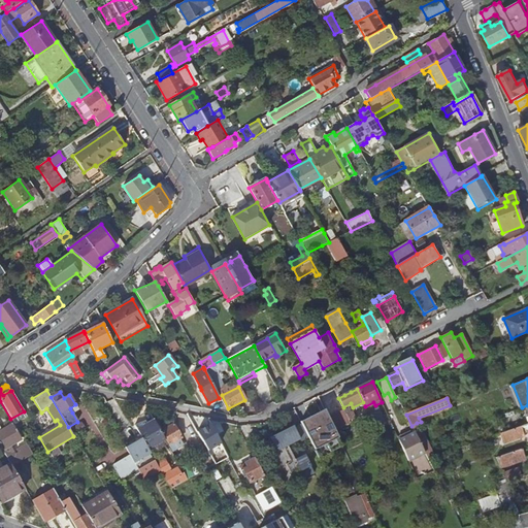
[(339,428),(351,423),(350,421),(347,415),(344,410),(333,416),(339,428)]
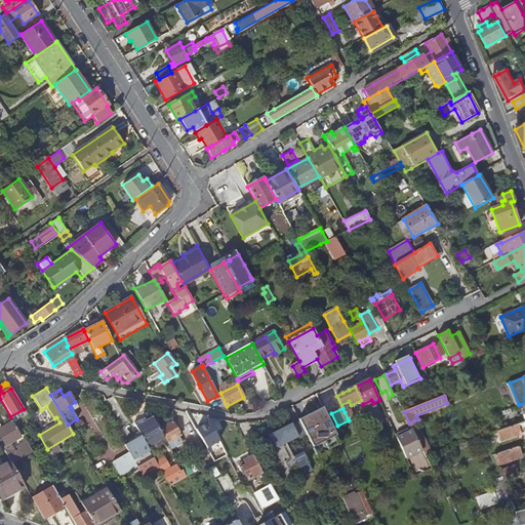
[(24,409),(10,416),(14,422),(27,415),(24,409)]
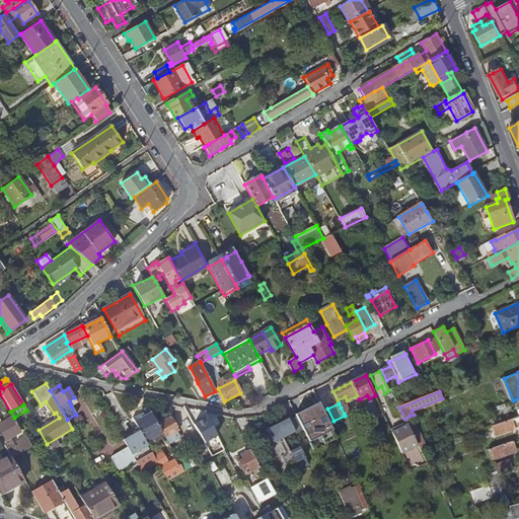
[(314,452),(339,440),(320,404),(296,416),(297,418),(290,421),(289,420),(267,431),(274,444),(280,441),(286,454),(282,457),(287,469),(296,464),(299,471),(309,466),(300,448),(290,453),(284,439),(295,433),(296,435),(304,431),(314,452)]
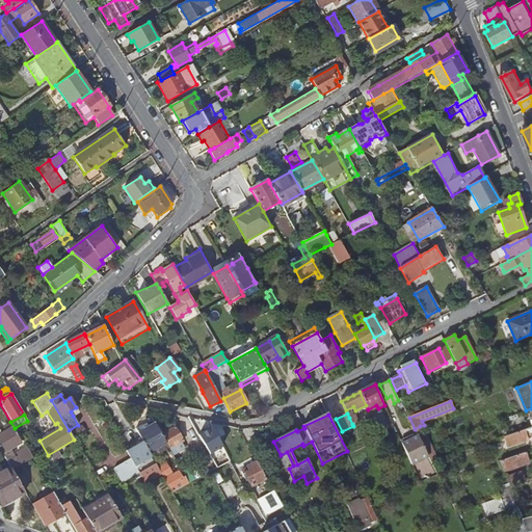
[(352,424),(358,422),(355,415),(349,418),(352,424)]
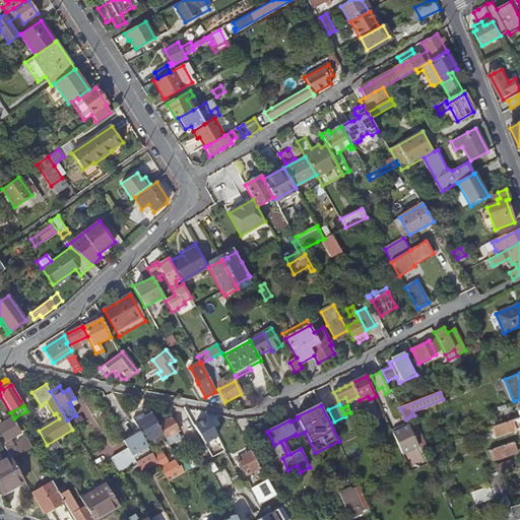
[(138,430),(145,442),(161,433),(157,426),(152,415),(151,413),(144,417),(144,416),(134,421),(138,430)]
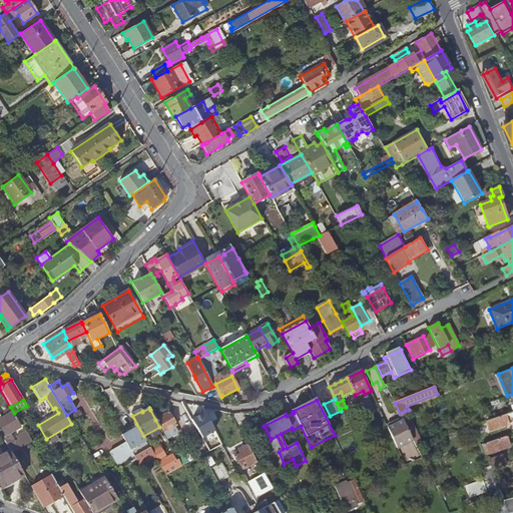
[(405,423),(410,421),(405,411),(400,414),(404,421),(405,423)]
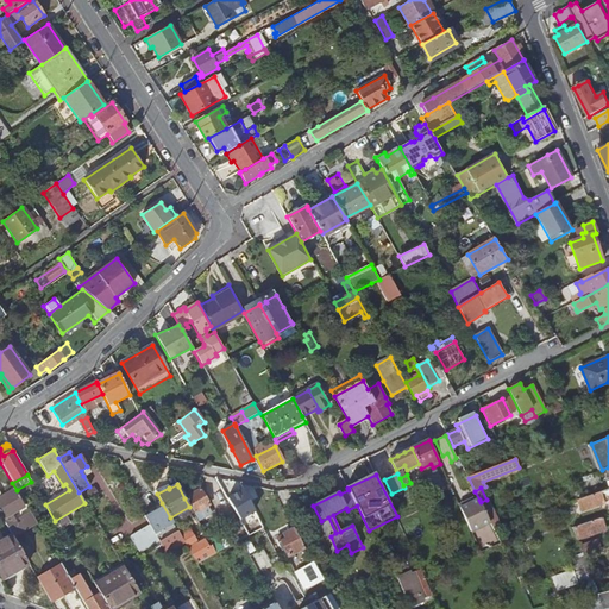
[(608,488),(578,500),(582,510),(603,502),(608,501),(608,500),(608,488)]
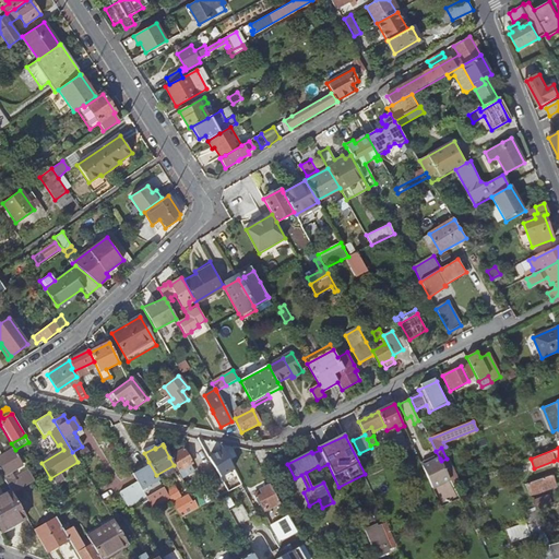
[(169,458),(174,465),(181,479),(194,472),(191,465),(192,464),(185,449),(173,455),(169,458)]
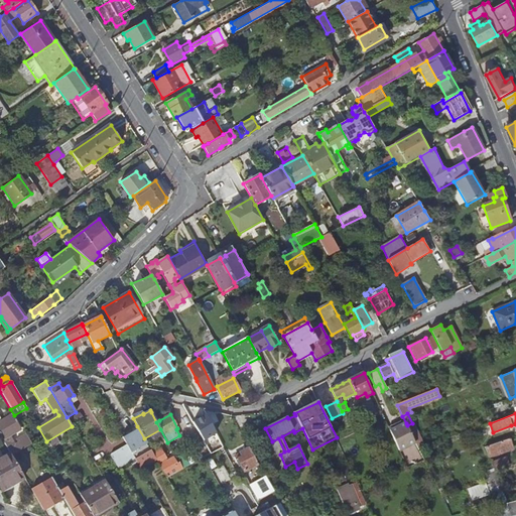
[(0,436),(7,449),(9,454),(10,456),(24,447),(25,447),(31,444),(27,437),(25,434),(15,439),(17,442),(14,444),(10,438),(5,440),(4,438),(9,435),(20,429),(12,415),(0,421),(0,436)]
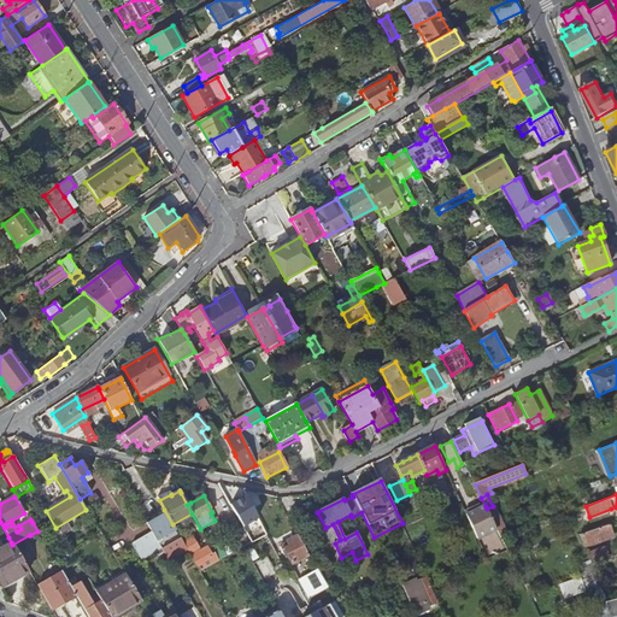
[(479,539),(497,529),(492,521),(491,516),(487,509),(486,506),(481,507),(479,505),(471,509),(474,512),(468,515),(479,539)]
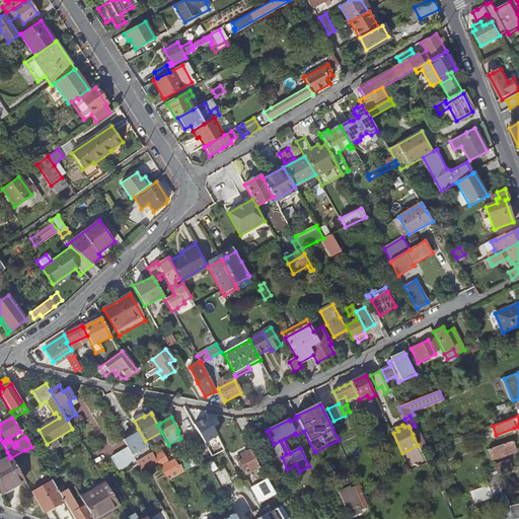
[(413,434),(418,432),(415,426),(410,428),(413,434)]
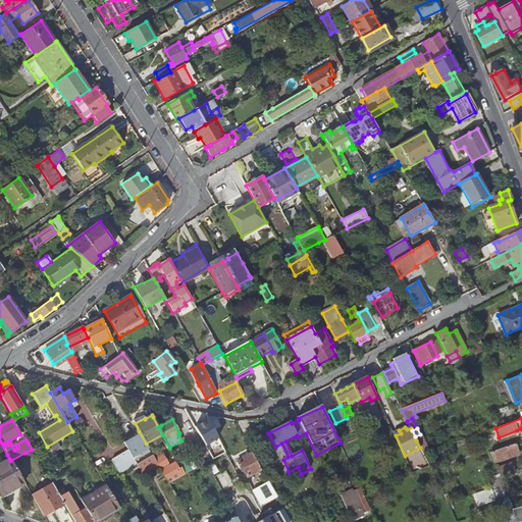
[(133,458),(148,449),(139,434),(123,442),(133,458)]
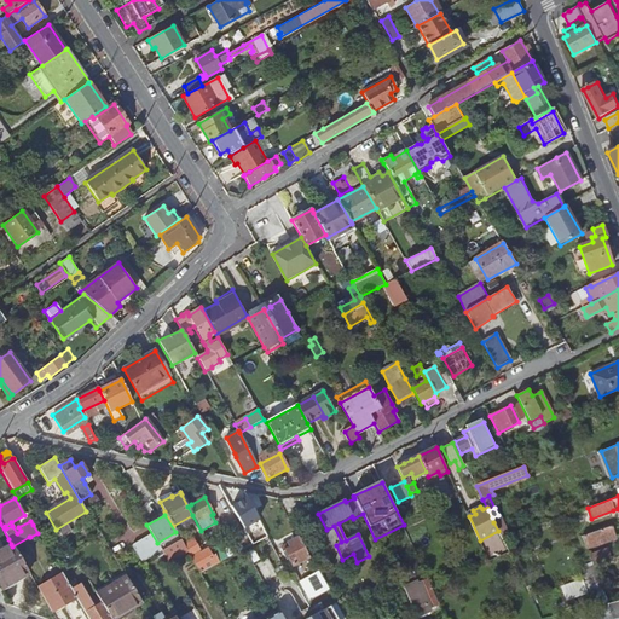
[(586,549),(615,538),(612,526),(582,537),(586,549)]
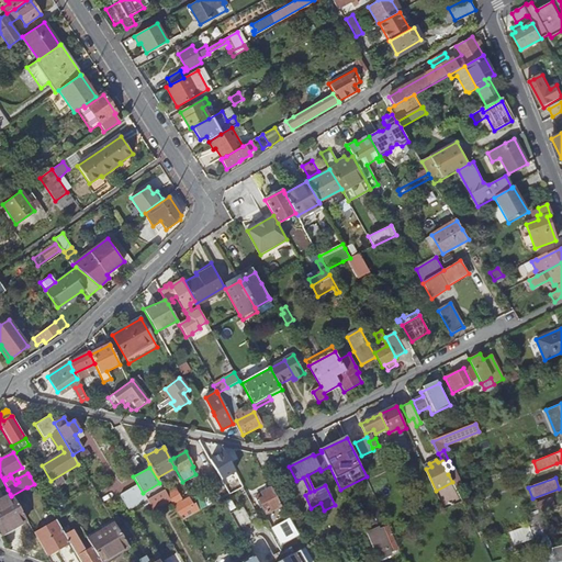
[(137,485),(120,495),(128,512),(146,501),(137,485)]
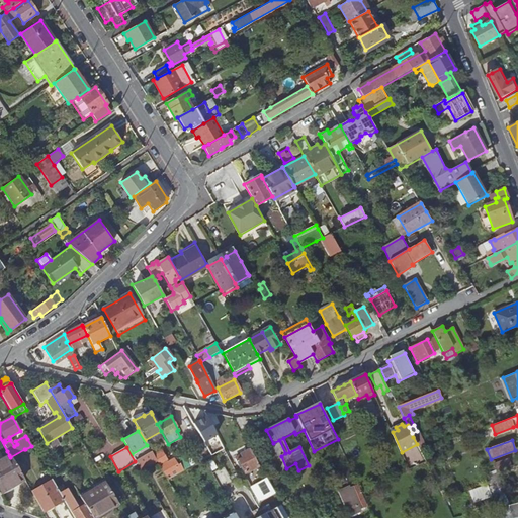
[(151,451),(135,461),(141,471),(157,461),(153,454),(151,451)]
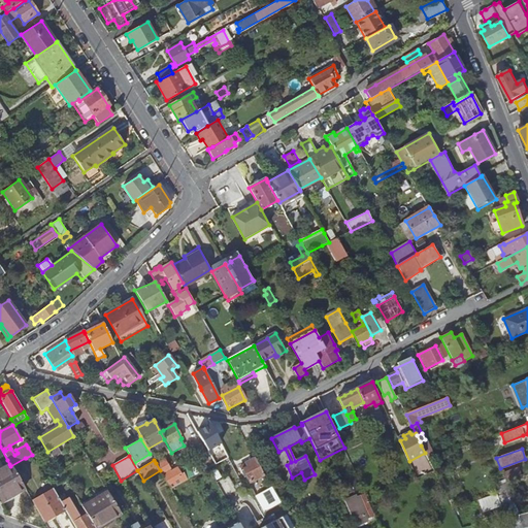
[(245,477),(249,484),(262,476),(254,460),(244,464),(245,465),(238,469),(243,479),(245,477)]
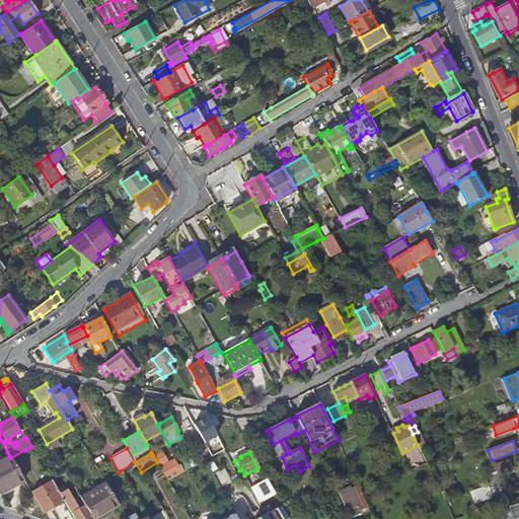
[(156,454),(153,455),(157,462),(159,466),(164,463),(167,462),(162,453),(157,456),(156,454)]
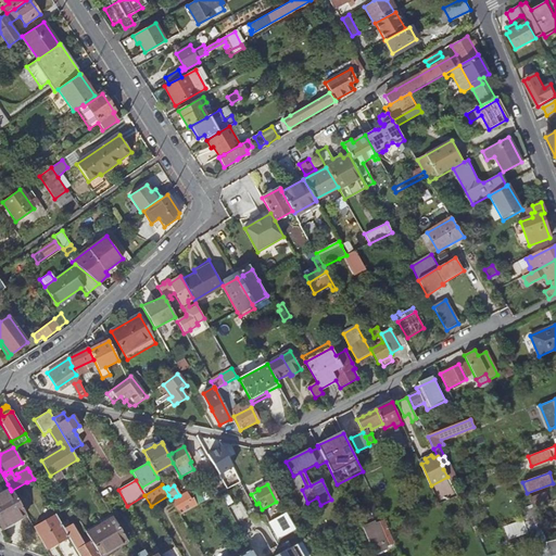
[(0,494),(0,529),(25,516),(11,491),(10,489),(0,494)]
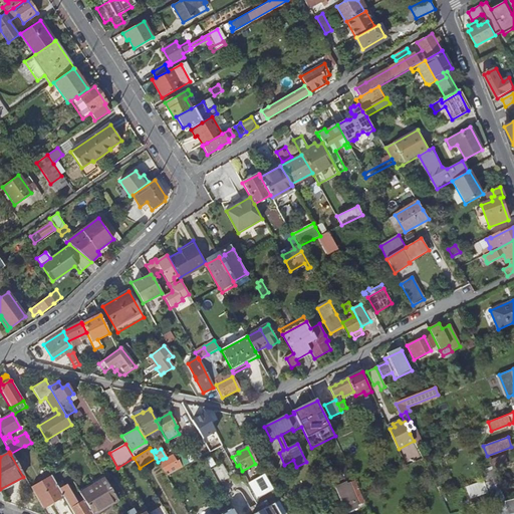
[(492,468),(506,463),(504,456),(489,461),(492,468)]
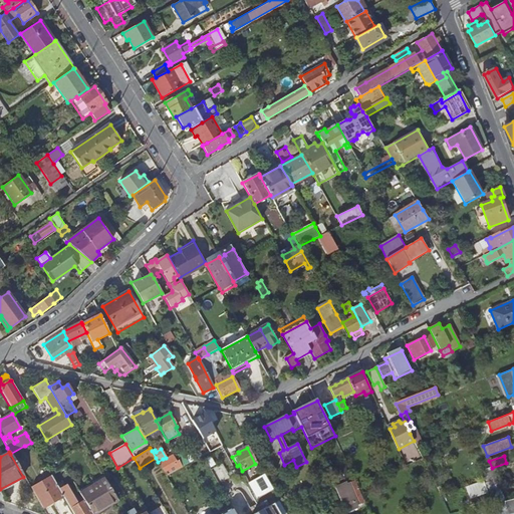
[(164,462),(163,459),(158,462),(164,473),(169,470),(168,469),(177,464),(176,463),(173,457),(164,462)]
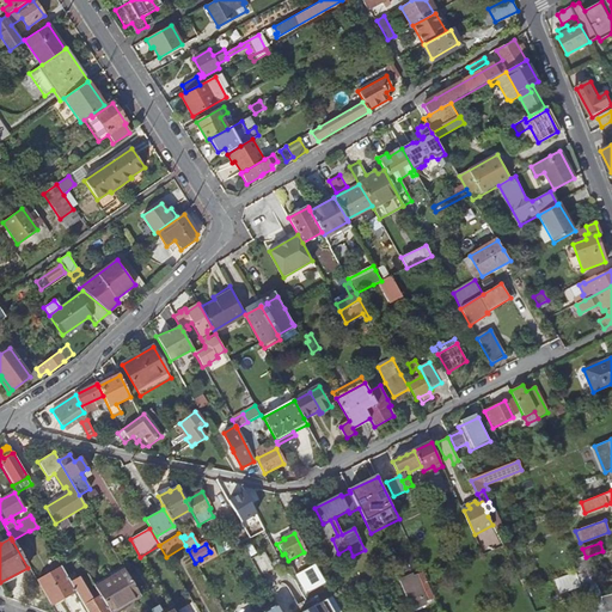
[(201,560),(195,563),(199,568),(218,557),(213,549),(209,551),(210,552),(200,558),(201,560)]
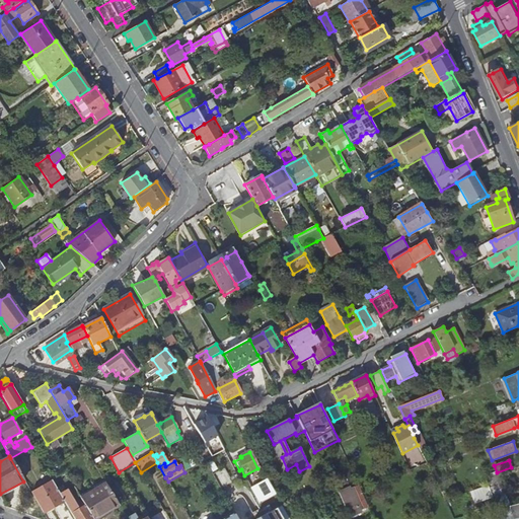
[(216,472),(223,486),(231,482),(224,468),(216,472)]
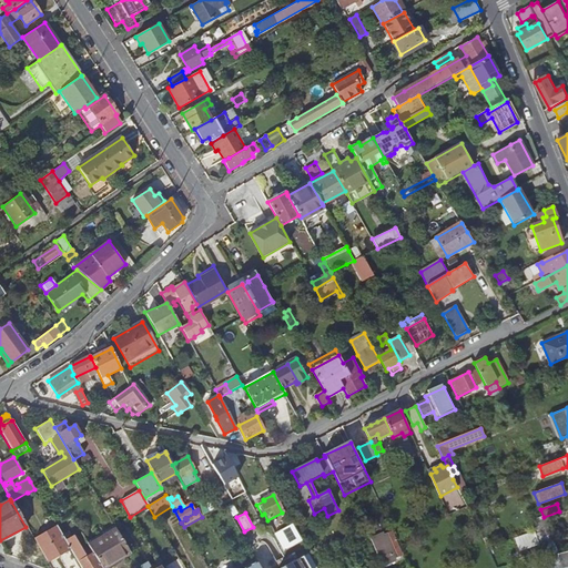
[(541,528),(548,526),(544,517),(538,518),(541,528)]
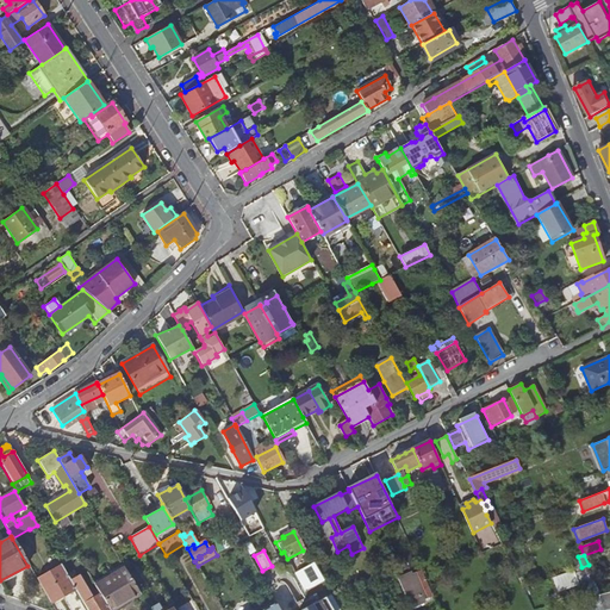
[(36,579),(50,604),(74,590),(69,582),(60,565),(56,559),(51,562),(55,568),(36,579)]
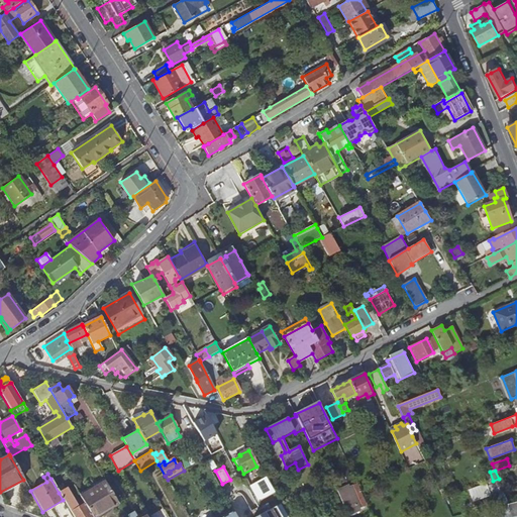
[(250,487),(259,503),(274,494),(265,478),(250,487)]
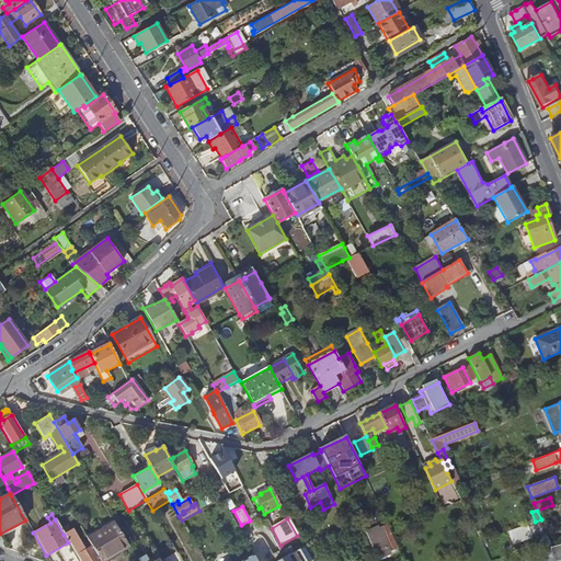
[(536,530),(544,527),(541,519),(535,522),(533,523),(536,530)]
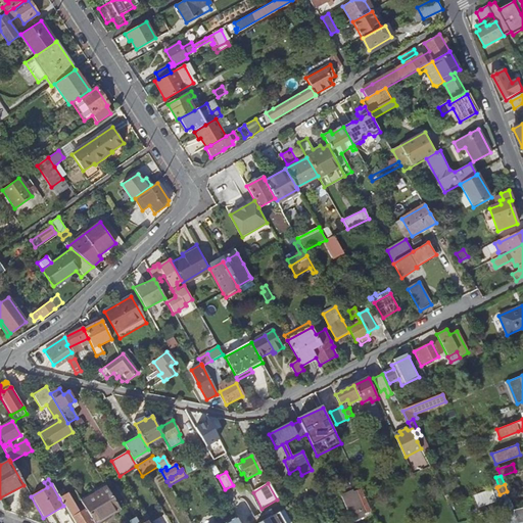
[(81,503),(85,510),(92,522),(97,522),(120,510),(106,487),(81,503)]
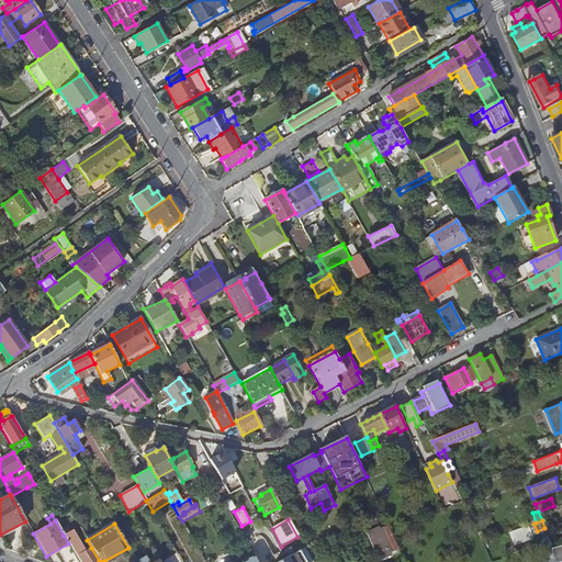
[(398,549),(389,527),(381,530),(379,527),(369,532),(381,560),(392,555),(391,552),(398,549)]
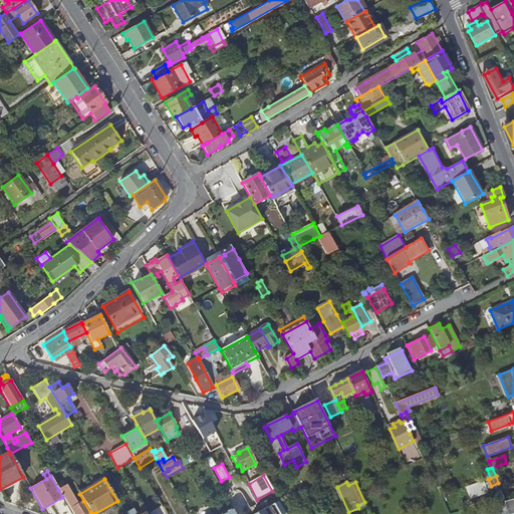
[(71,512),(72,513),(90,513),(83,501),(77,505),(66,485),(58,490),(62,497),(71,512)]
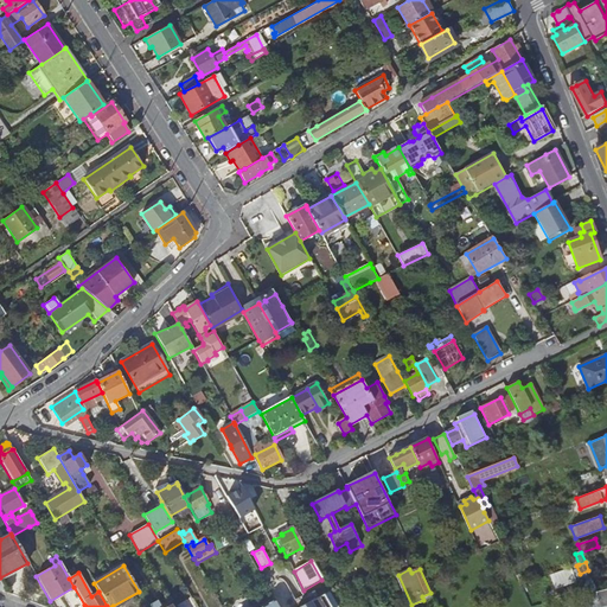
[(606,588),(596,592),(601,606),(606,605),(606,588)]
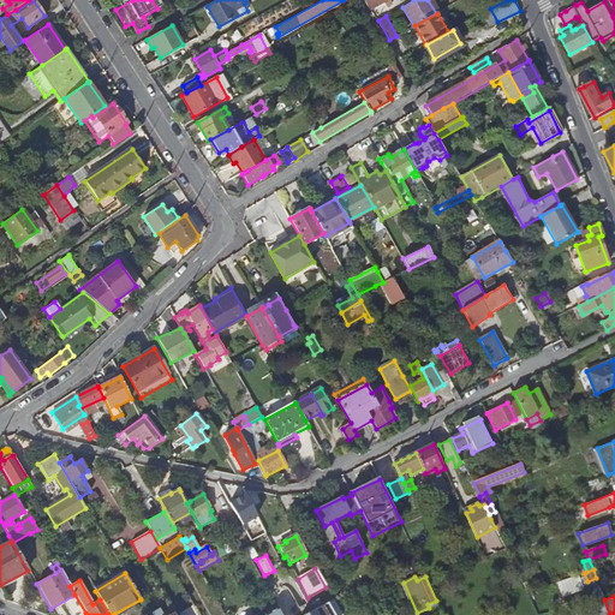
[(333,614),(327,604),(314,611),(316,614),(333,614)]
